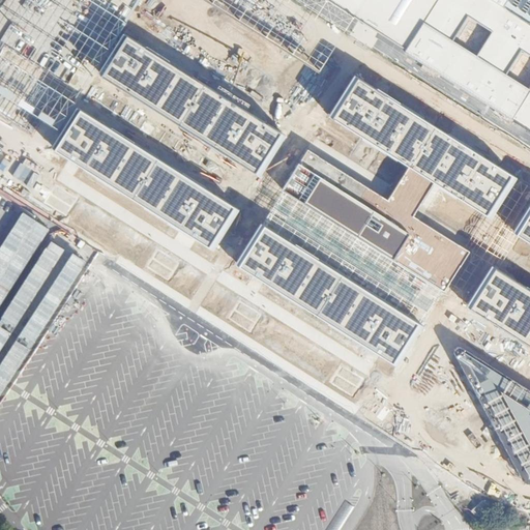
[(529,0),(326,0),(529,128),(529,0)]
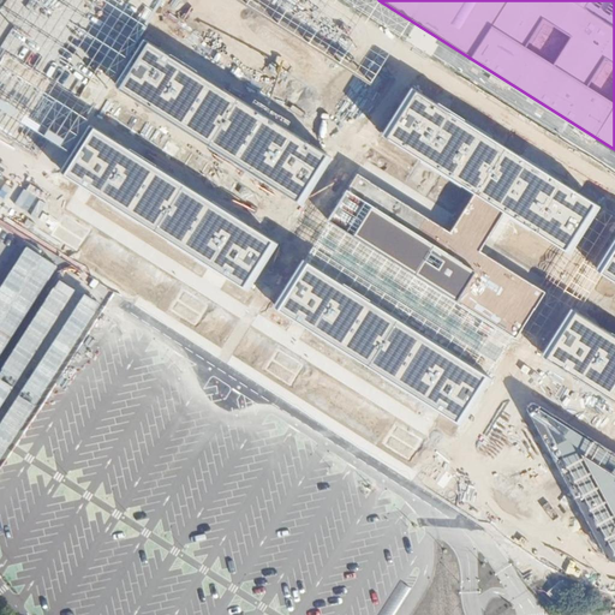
[(333,157),(149,39),(118,87),(302,206),(333,157)]
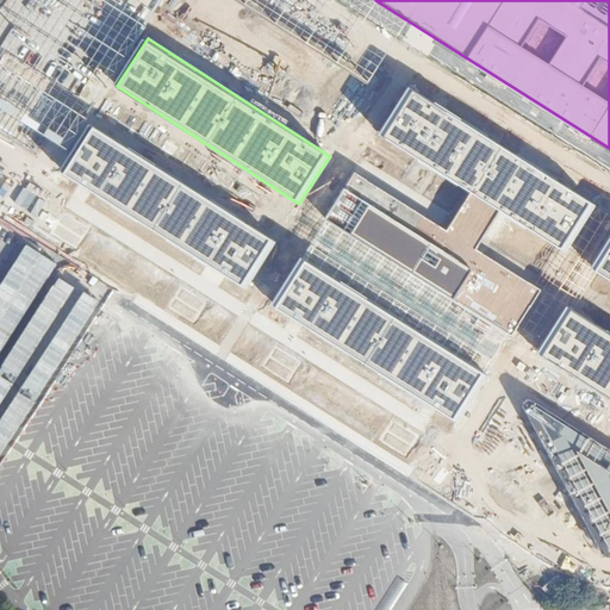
[(596,205),(414,86),(383,134),(472,192),(500,210),(565,251),(596,205)]
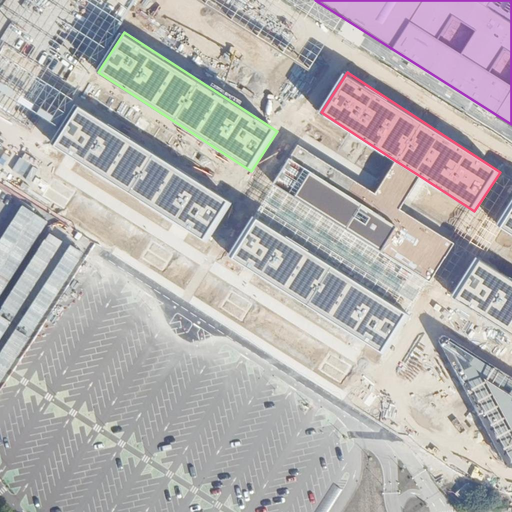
[(232,202),(79,103),(53,143),(206,242),(232,202)]
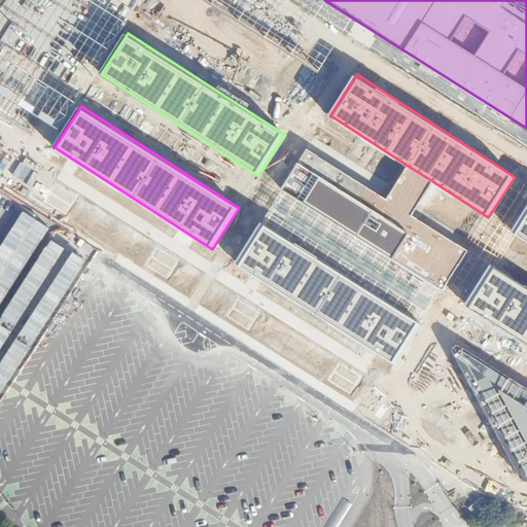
[(387,198),(308,146),(282,187),(440,289),(466,249),(412,213),(432,181),(408,166),(387,198)]
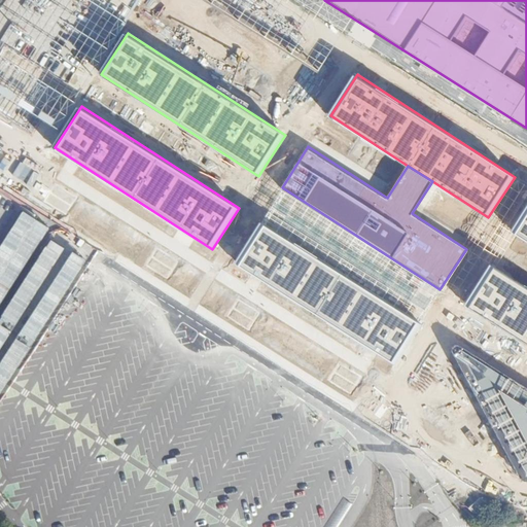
[(77,200),(56,187),(45,204),(67,217),(77,200)]
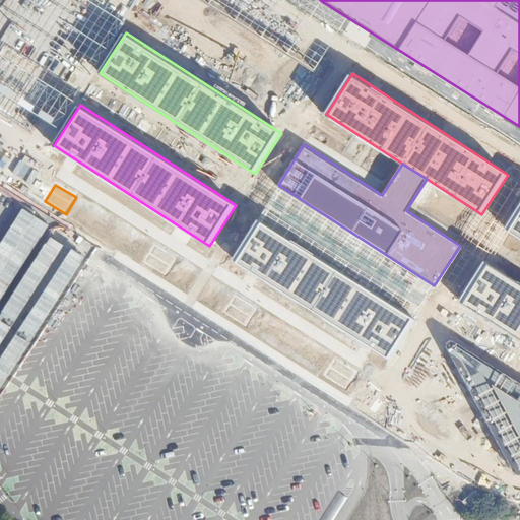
[(434,285),(278,185),(259,217),(414,318),(434,285)]
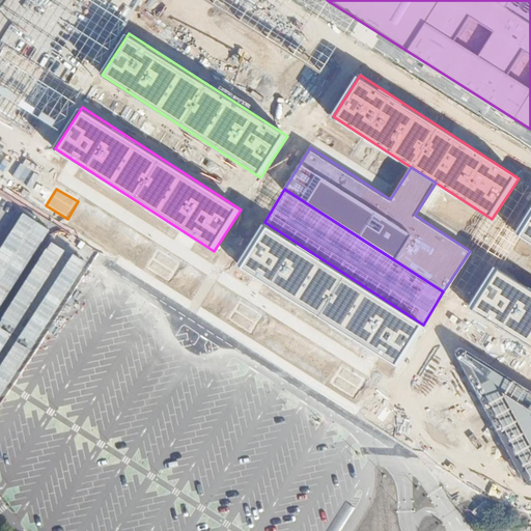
[(530,210),(516,233),(530,243),(530,210)]
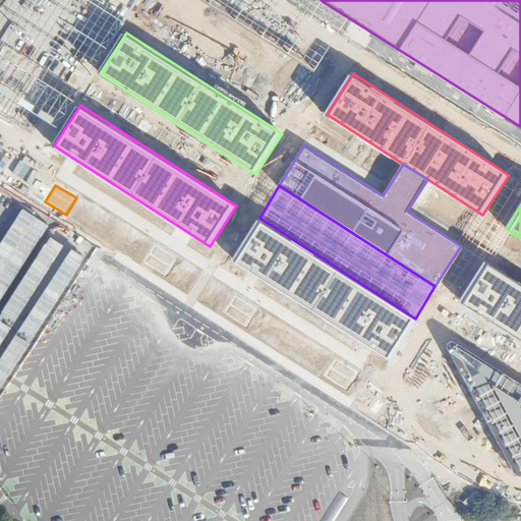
[(415,319),(259,218),(233,257),(390,359),(415,319)]
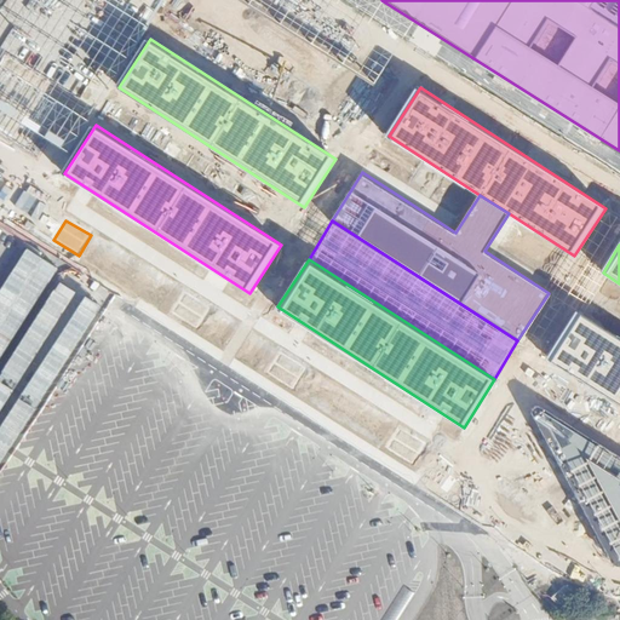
[(211,314),(185,298),(173,319),(199,333),(211,314)]
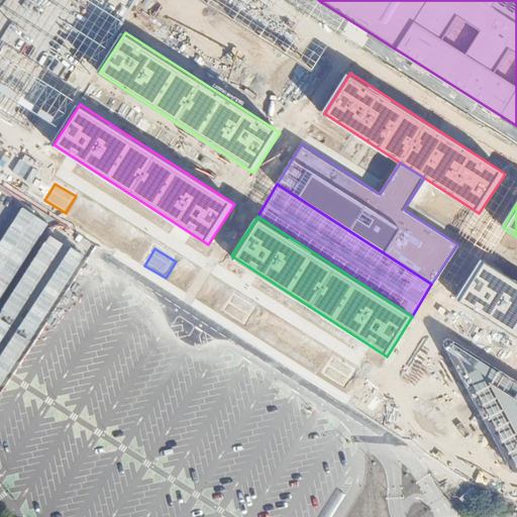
[(516,282),(481,260),(455,299),(516,338),(516,282)]
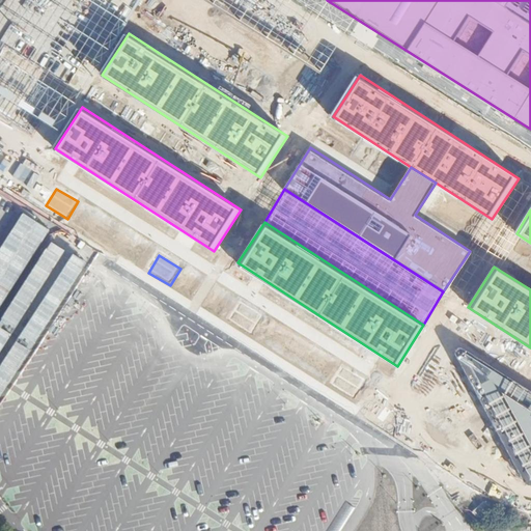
[(262,323),(241,310),(230,327),(252,340),(262,323)]
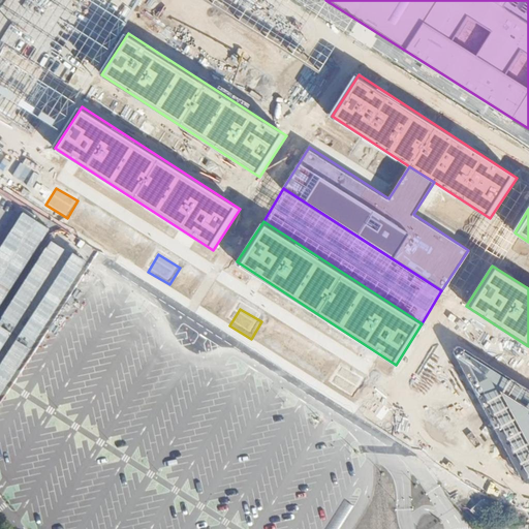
[(457,346),(454,352),(527,474),(528,473),(528,389),(463,346),(457,346)]
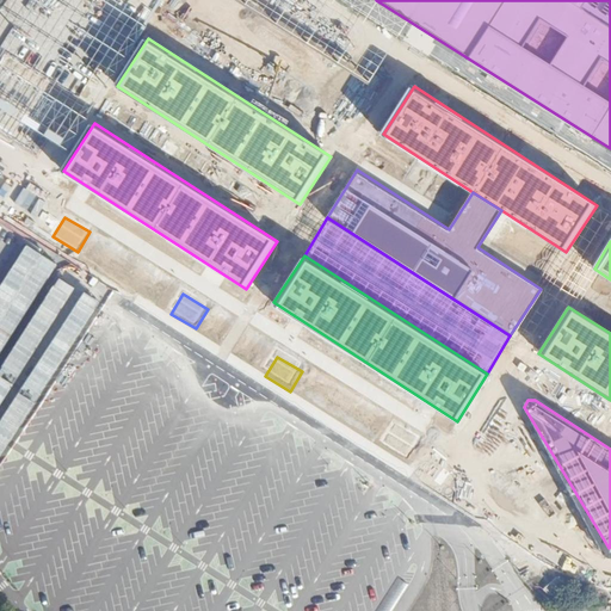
[(420,444),(395,430),(383,450),(408,464),(420,444)]
